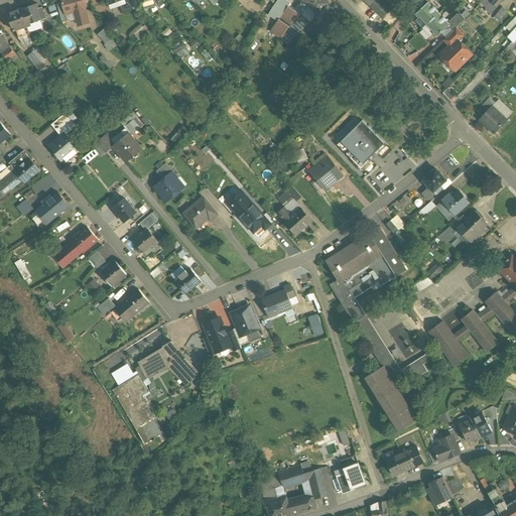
[(82,0),(61,0),(62,2),(67,14),(68,14),(75,12),(79,26),(89,23),(82,0)]
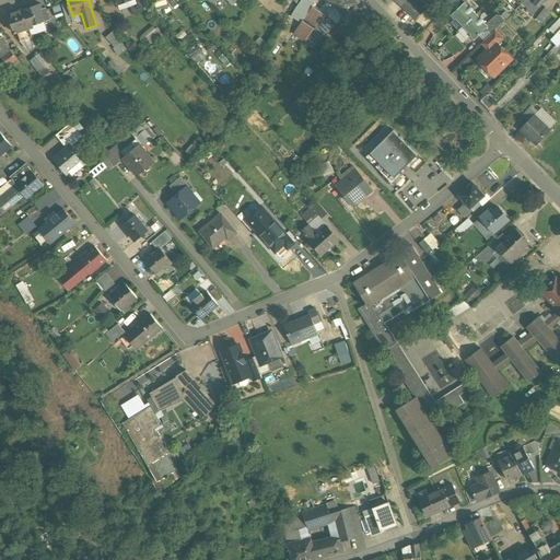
[(139,0),(133,0),(128,2),(133,14),(143,11),(139,0)]
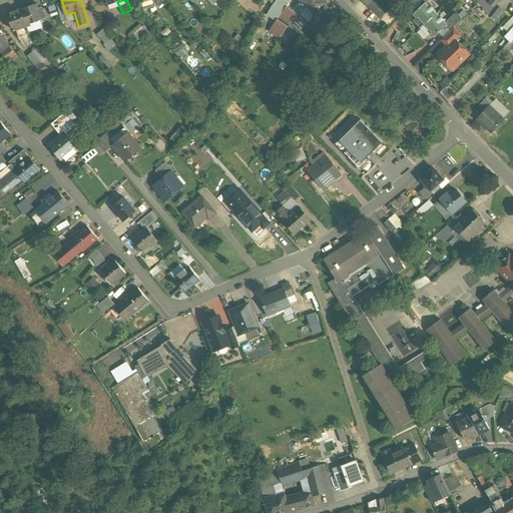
[(289,2),(286,0),(276,0),(271,9),(268,14),(277,20),(288,5),(289,2)]
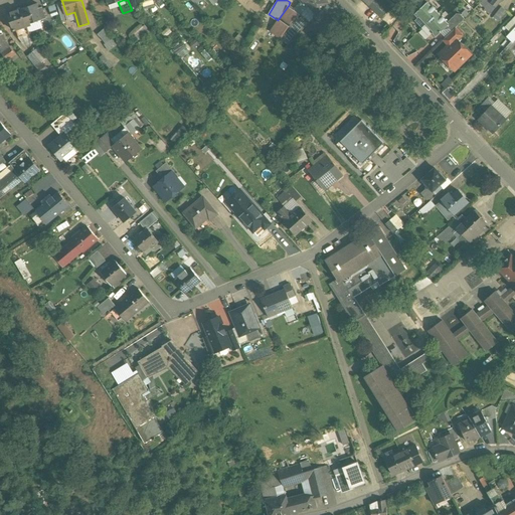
[(303,0),(302,0),(295,8),(301,13),(302,12),(309,5),(303,0)]
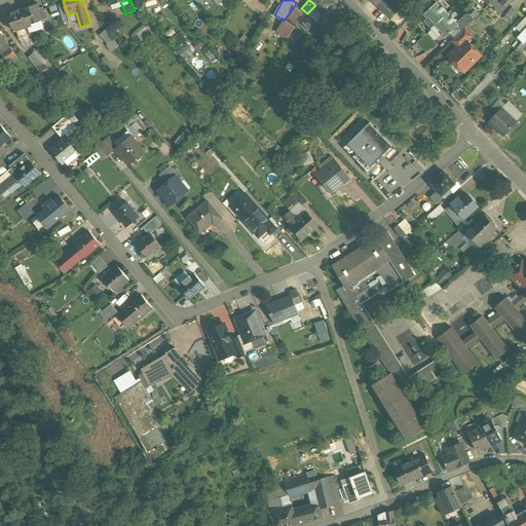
[(334,0),(321,0),(315,5),(322,11),(324,13),(331,6),(336,2),(334,0)]
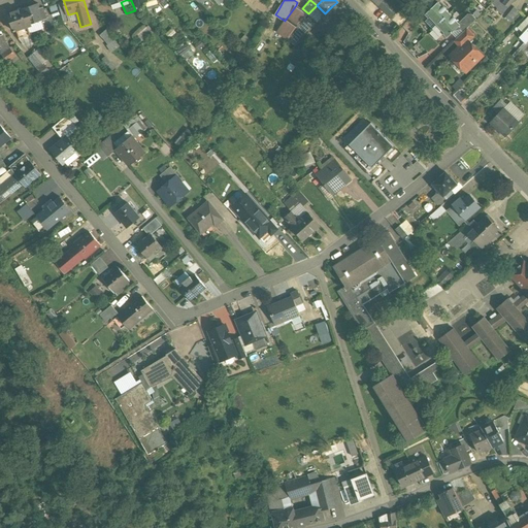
[(397,6),(390,0),(387,0),(381,7),(393,19),(400,10),(397,6)]
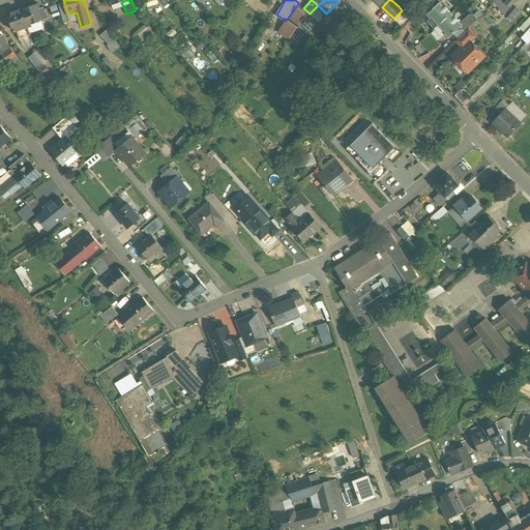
[(64,2),(58,3),(64,22),(70,20),(69,15),(68,15),(64,2)]
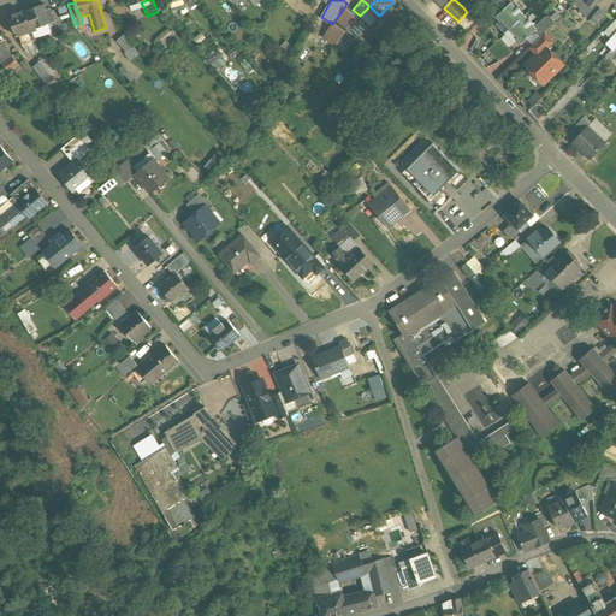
[(398,7),(394,3),(388,7),(392,13),(398,7)]
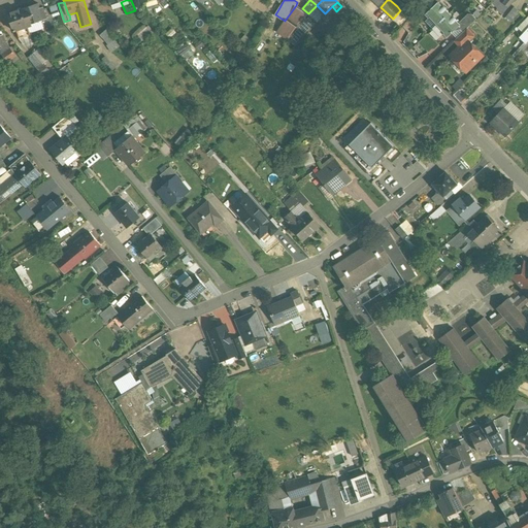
[(438,2),(436,4),(434,9),(431,8),(426,14),(429,19),(426,21),(433,29),(450,13),(447,10),(448,9),(443,5),(443,6),(440,2),(439,2),(438,2)]
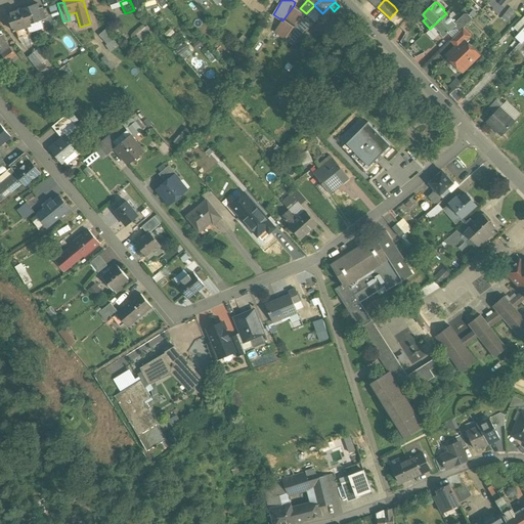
[(38,3),(22,9),(28,27),(44,20),(40,10),(38,3)]
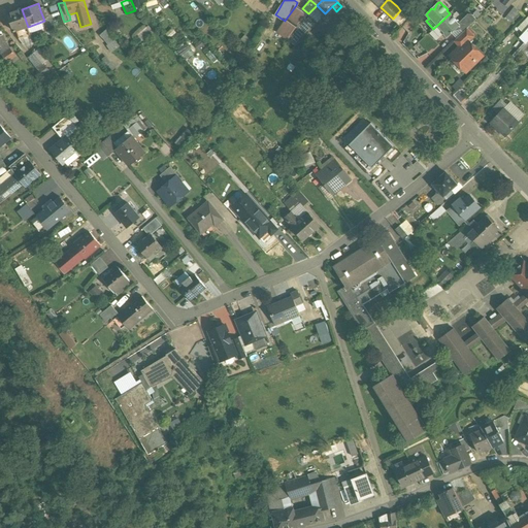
[(56,4),(48,6),(54,17),(60,14),(56,4)]
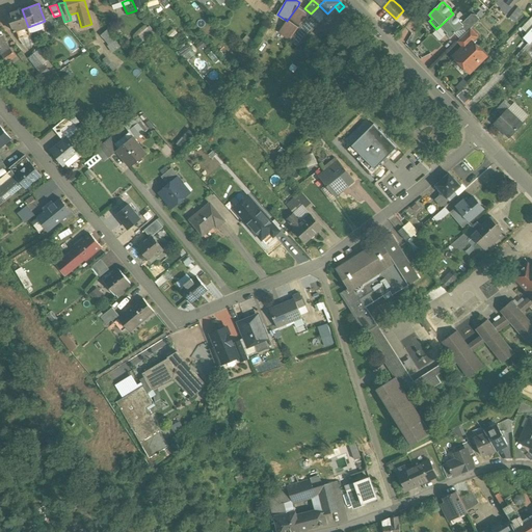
[(287,21),(281,31),(291,38),(303,20),(311,14),(304,8),(298,5),(287,21)]
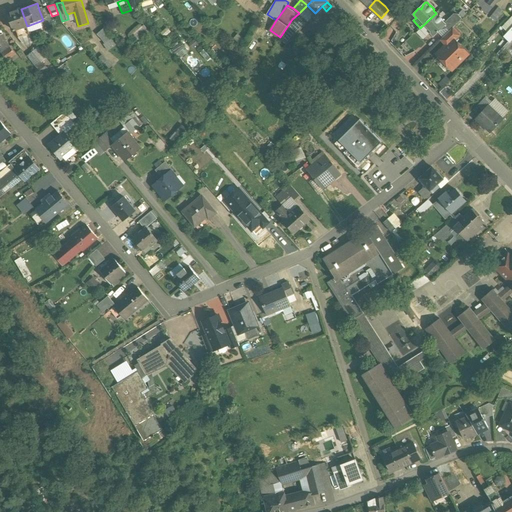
[(307,5),(300,12),(306,17),(310,13),(313,11),(307,5)]
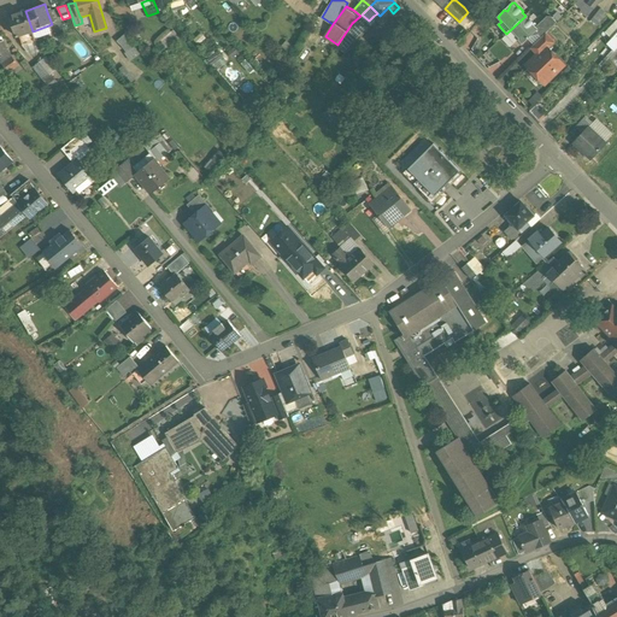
[(388,7),(380,16),(383,19),(385,21),(393,13),(388,7)]
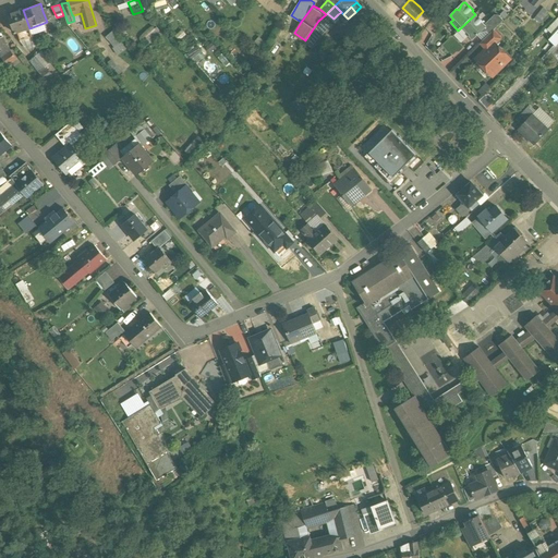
[(543,8),(534,19),(541,24),(549,12),(543,8)]
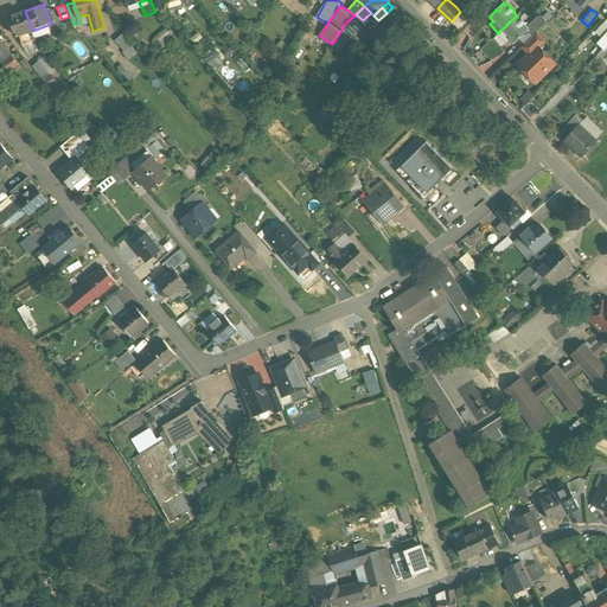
[(25,11),(8,17),(16,37),(19,34),(23,45),(36,40),(32,31),(25,11)]
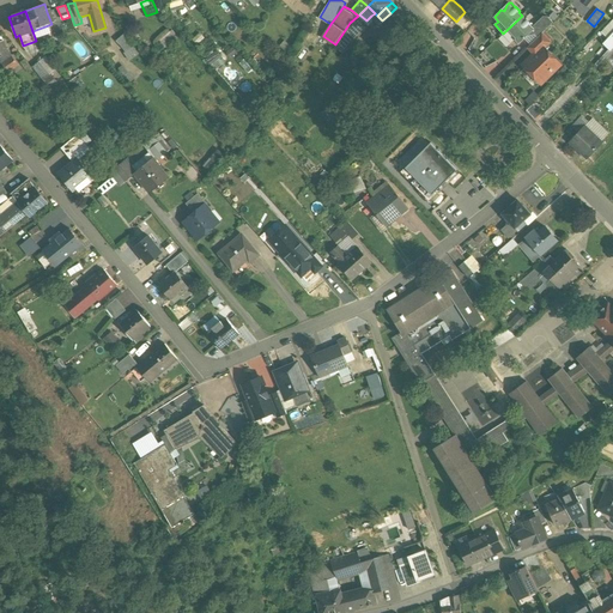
[(366,20),(359,14),(358,16),(350,23),(334,47),(341,52),(366,25),(366,20)]
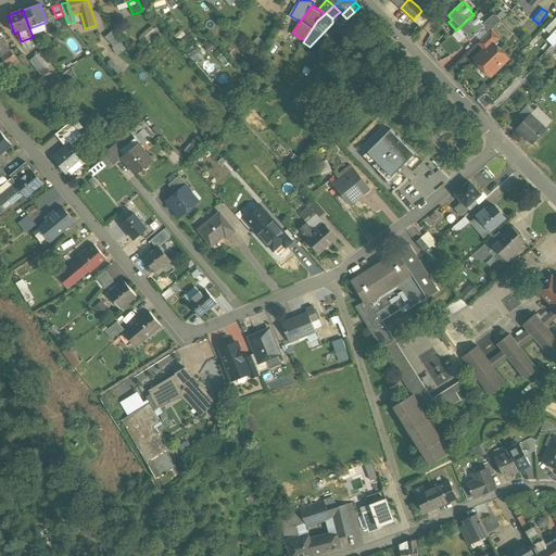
[(474,14),(456,30),(464,39),(468,36),(471,40),(478,34),(477,30),(483,28),(484,27),(485,26),(483,25),(481,22),(482,22),(478,16),(477,17),(474,14)]
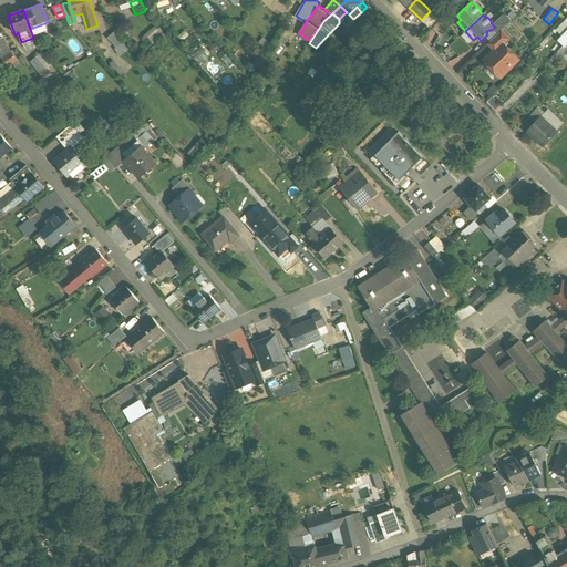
[(503,16),(493,26),(495,27),(494,28),(500,33),(502,30),(512,21),(506,16),(503,16)]
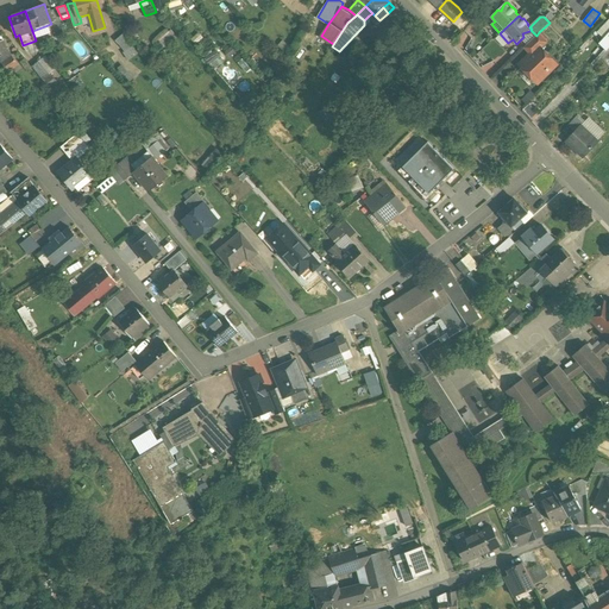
[(608,22),(565,69),(579,81),(592,67),(592,68),(608,49),(608,22)]
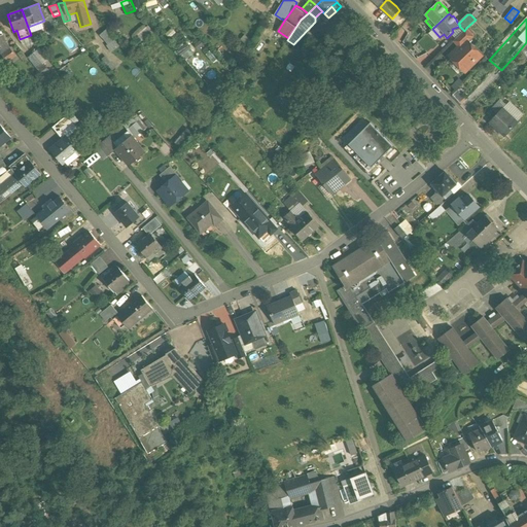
[(475,36),(466,28),(464,31),(453,41),(459,47),(466,40),(468,42),(475,36)]
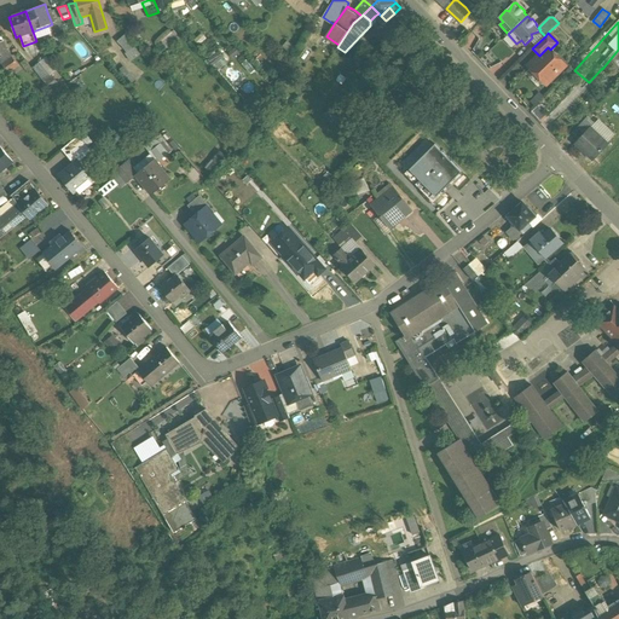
[(132,61),(140,53),(125,34),(116,41),(132,61)]
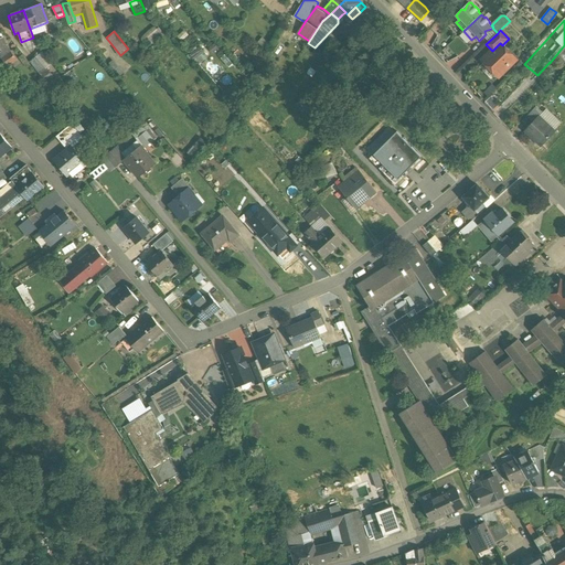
[(33,38),(21,42),(28,50),(30,51),(31,50),(38,48),(38,46),(35,43),(33,38)]
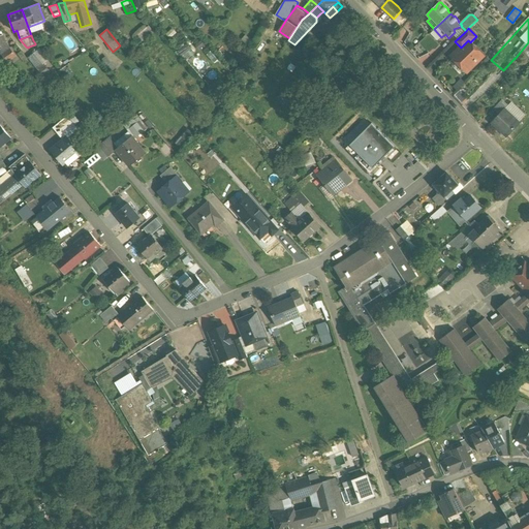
[(461,48),(452,56),(467,72),(477,62),(484,56),(470,42),(468,40),(461,48)]
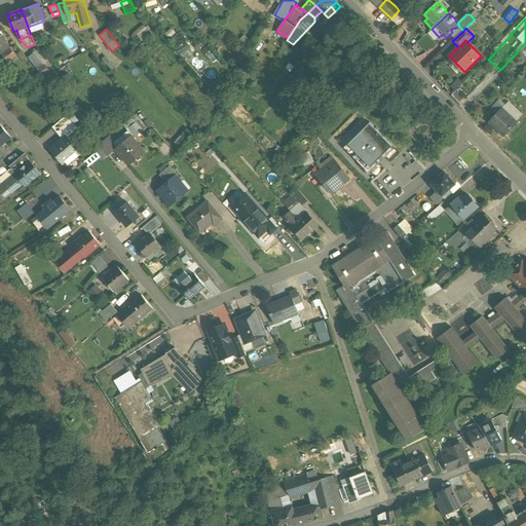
[(420,41),(408,47),(415,62),(427,55),(420,41)]
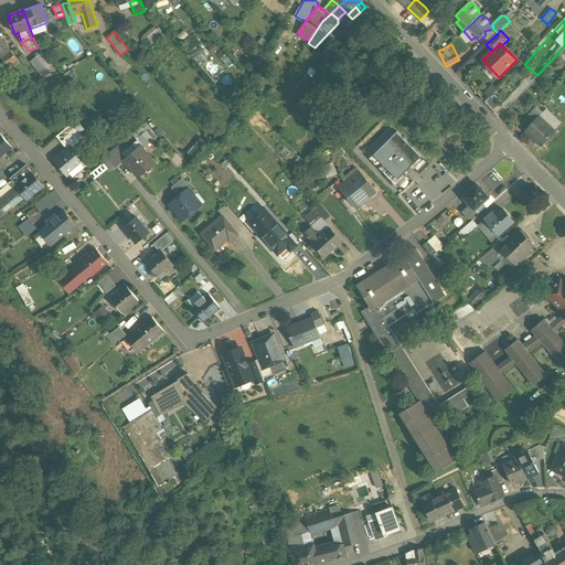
[(191,53),(199,64),(209,57),(201,45),(191,53)]
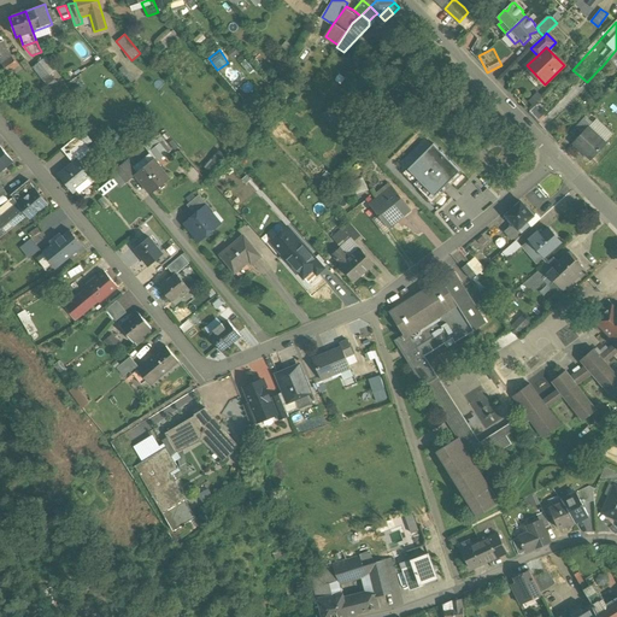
[(6,52),(0,53),(0,63),(7,74),(17,66),(11,58),(7,51),(6,51),(6,52)]
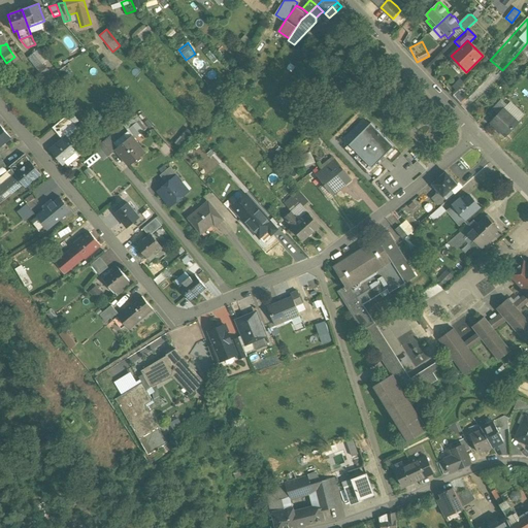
[(51,59),(40,47),(34,53),(44,65),(51,59)]
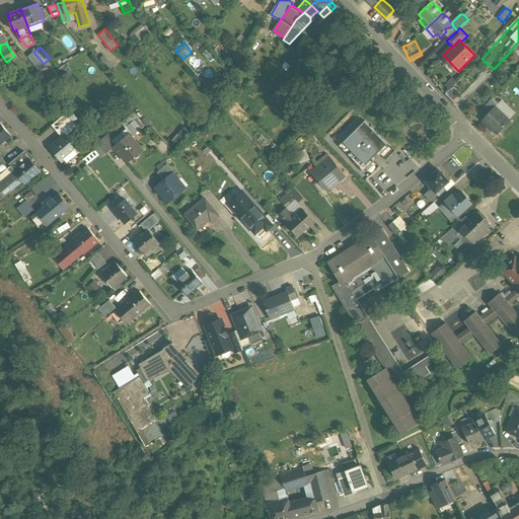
[(44,64),(33,52),(27,57),(36,69),(44,64)]
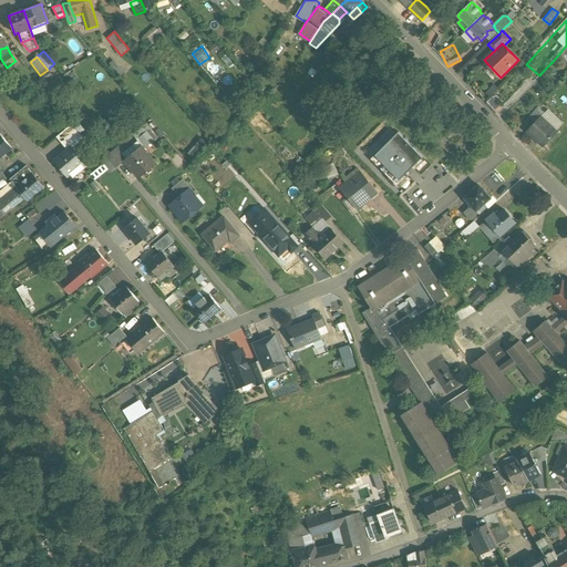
[(526,64),(524,63),(518,69),(529,79),(536,79),(539,75),(526,64)]
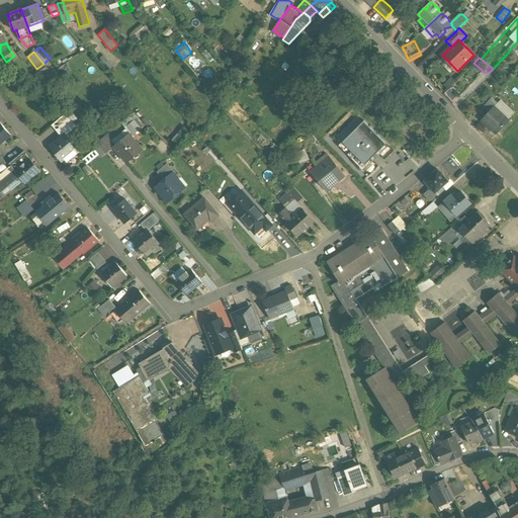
[(492,98),(480,111),(485,116),(494,107),(498,103),(492,98)]
